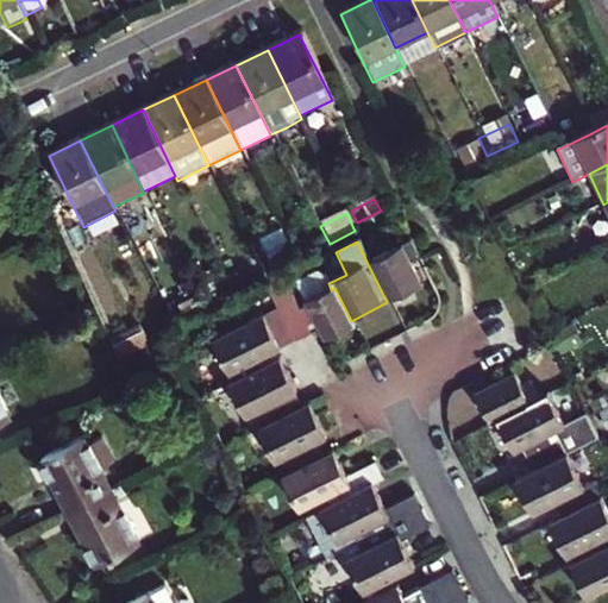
[(400,247),(368,264),(387,302),(419,287),(406,262),(415,257),(408,243),(400,247)]
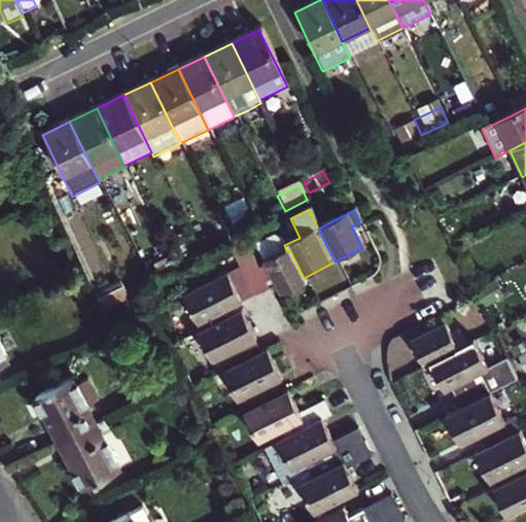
[(212,232),(199,239),(206,251),(218,245),(212,232)]
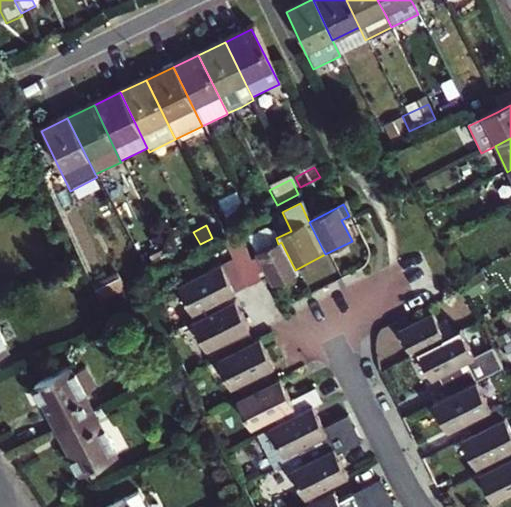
[(278,244),(276,238),(274,234),(250,246),(257,259),(250,263),(236,235),(224,241),(222,241),(232,260),(246,288),(260,281),(256,274),(263,271),(266,278),(271,289),(298,275),(295,270),(281,242),(278,244)]
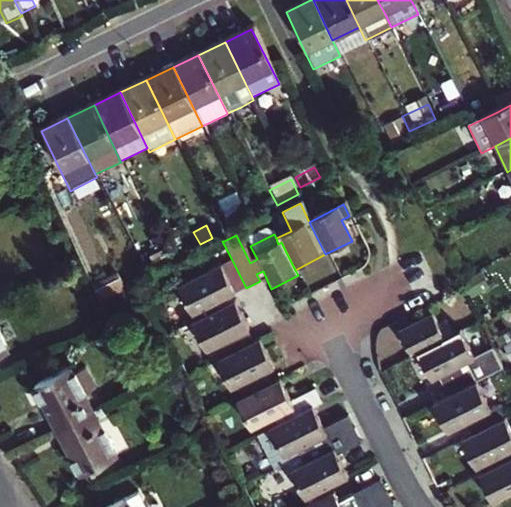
[(176,288),(190,316),(229,296),(246,288),(232,260),(176,288)]
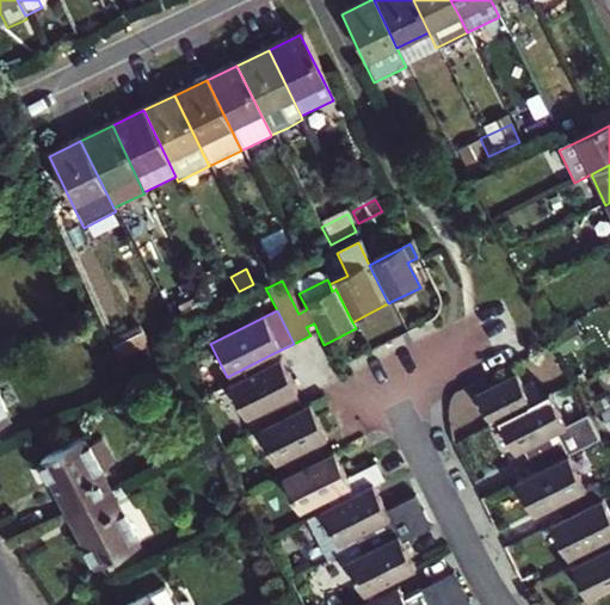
[(278,362),(227,387),(252,437),(257,434),(256,432),(284,419),(277,406),(295,396),(278,362)]
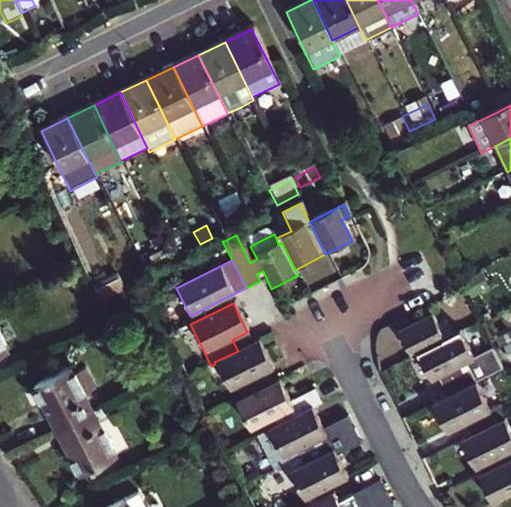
[(411,359),(417,356),(417,355),(444,341),(444,340),(431,315),(407,328),(404,321),(395,325),(398,332),(397,333),(411,359)]
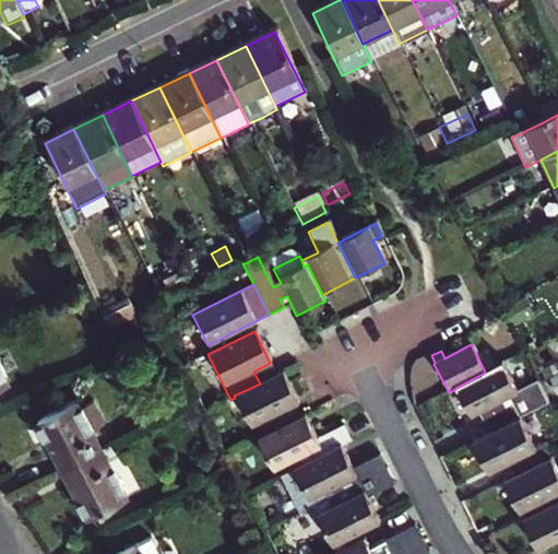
[(550,345),(533,354),(537,363),(555,355),(550,345)]
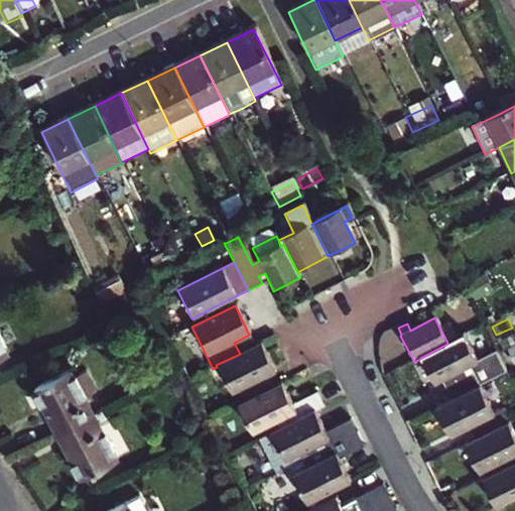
[(420,358),(420,359),(433,384),(440,381),(451,400),(451,401),(479,387),(478,386),(505,373),(497,356),(496,354),(477,364),(463,335),(447,343),(447,344),(420,358)]
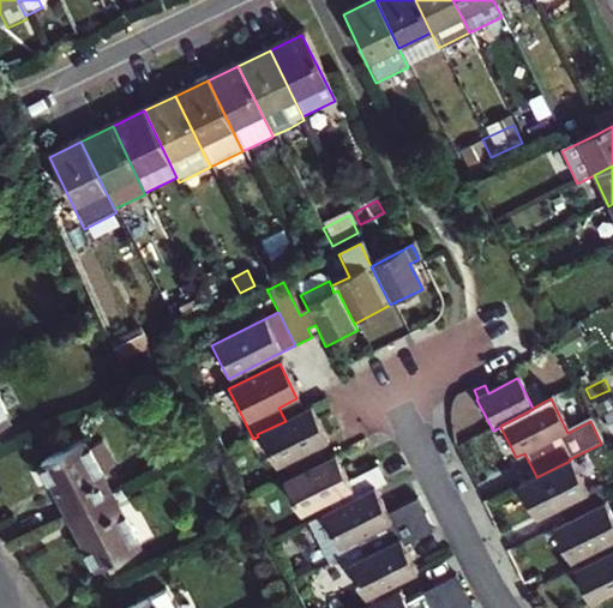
[(326,445),(308,409),(302,411),(286,421),(257,434),(258,437),(275,469),(280,467),(287,481),(320,463),(314,451),(326,445)]
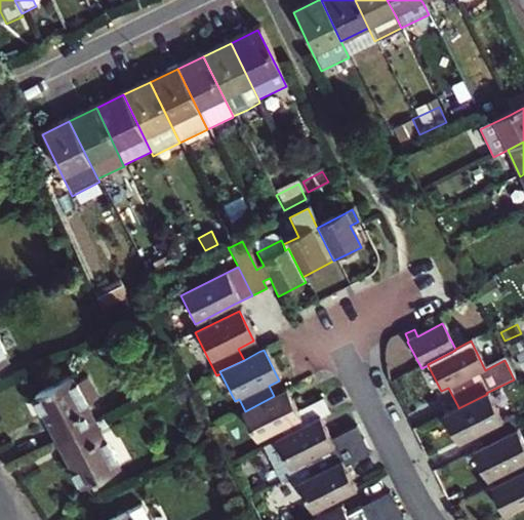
[(523,352),(515,358),(521,370),(523,368),(523,352)]
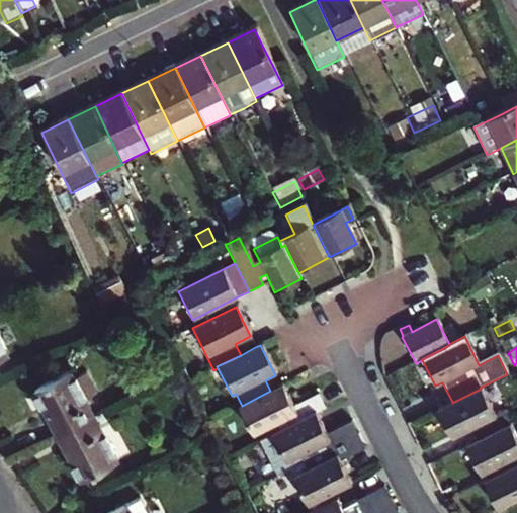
[(44,409),(58,437),(93,419),(84,401),(97,395),(84,368),(71,375),(69,372),(33,391),(36,395),(28,399),(35,413),(44,409)]
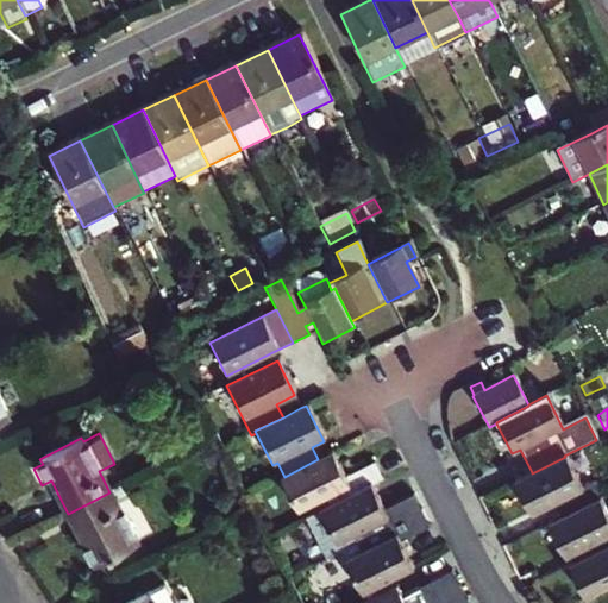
[(284,477),(280,479),(296,514),(324,500),(328,508),(370,488),(382,482),(373,465),(343,479),(330,454),(318,459),(284,477)]
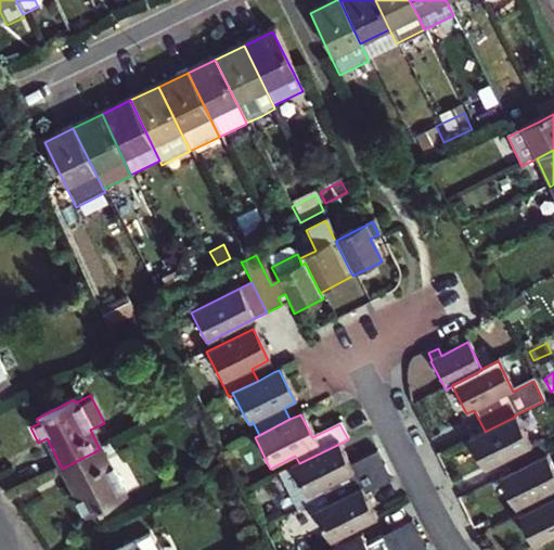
[(504,460),(511,473),(512,475),(545,458),(545,456),(539,444),(530,448),(515,417),(485,432),(485,431),(467,439),(484,471),(504,460)]
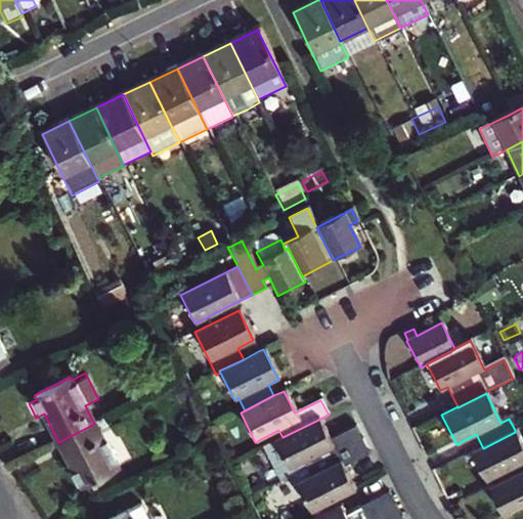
[(279,484),(306,471),(361,443),(354,429),(354,428),(330,441),(318,420),(282,437),(261,448),(279,484)]
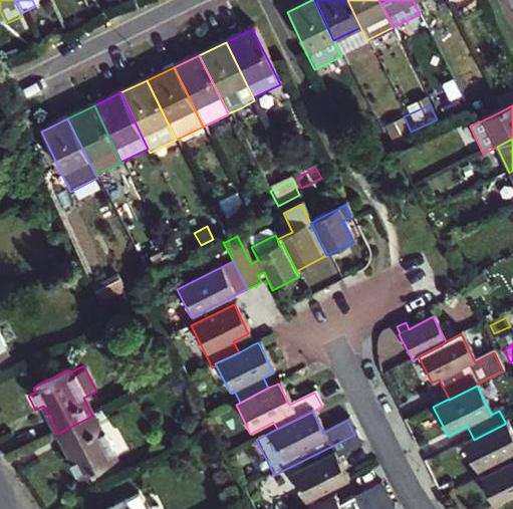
[(92,416),(57,434),(81,480),(116,461),(92,416)]
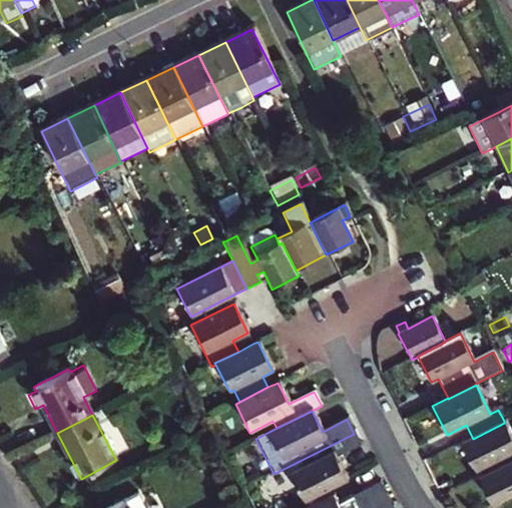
[(472,437),(461,443),(476,472),(494,463),(497,469),(497,471),(511,462),(511,438),(504,423),(473,439),(472,437)]
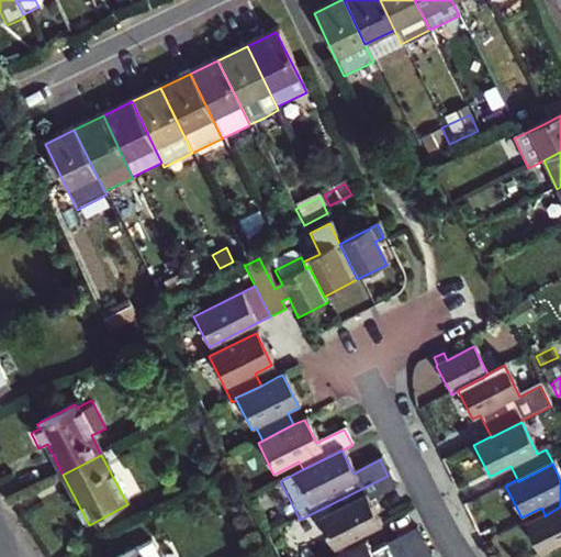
[(388,476),(328,505),(332,512),(317,519),(334,552),(381,527),(369,502),(394,490),(388,476)]
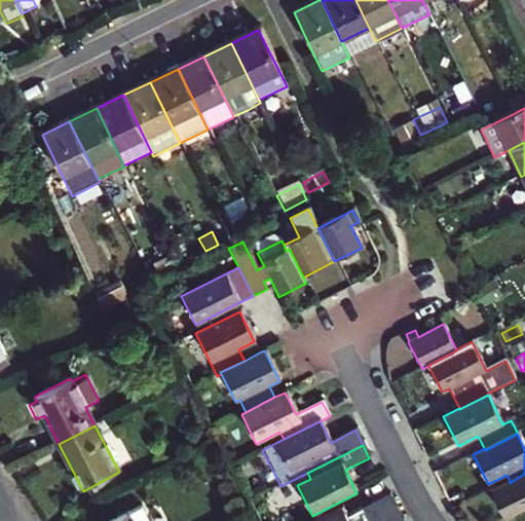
[(491,490),(504,519),(524,509),(524,474),(510,483),(510,481),(491,490)]
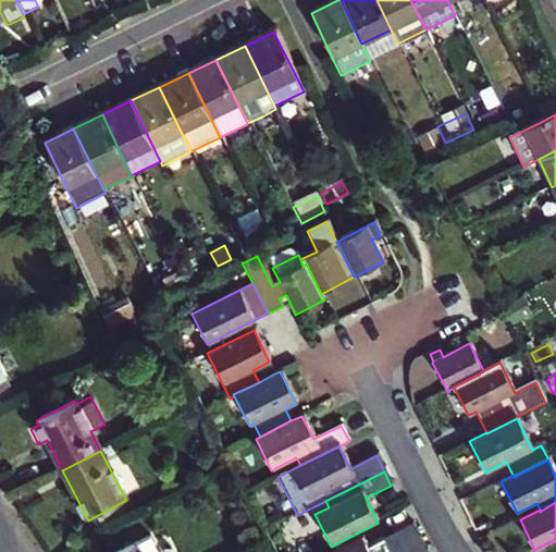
[(400,551),(420,542),(411,525),(366,549),(360,538),(333,551),(400,551)]
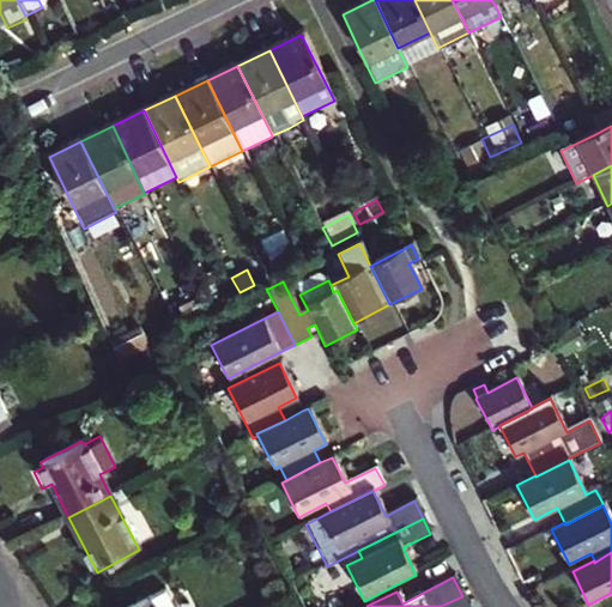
[(467,606),(462,596),(441,606),(467,606)]
